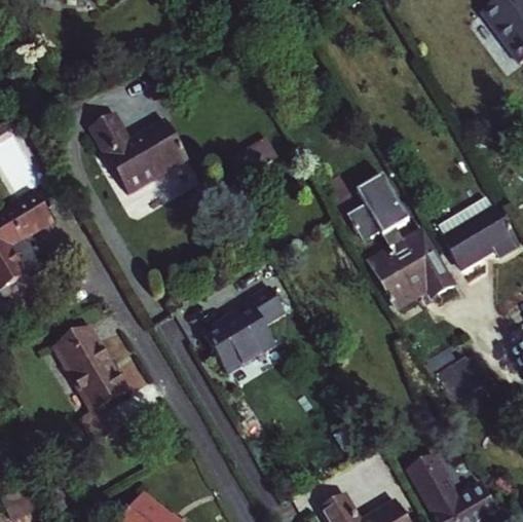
[(493,0),(481,8),(519,64),(522,61),(522,0),(493,0)]
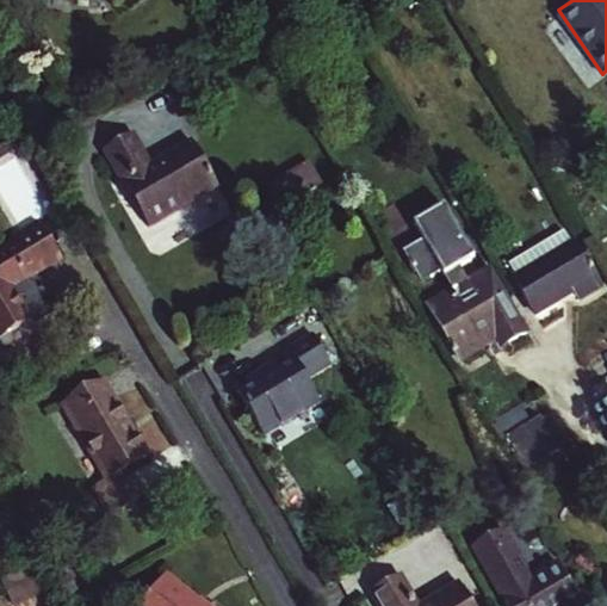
[(130,133),(101,148),(147,224),(215,184),(190,141),(148,162),(130,133)]
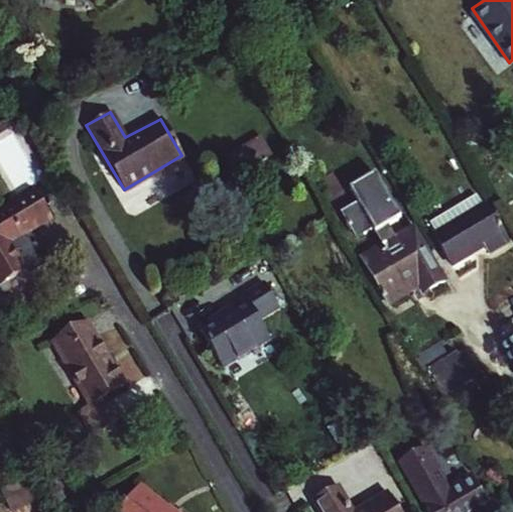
[(222,154),(232,173),(267,154),(257,135),(222,154)]
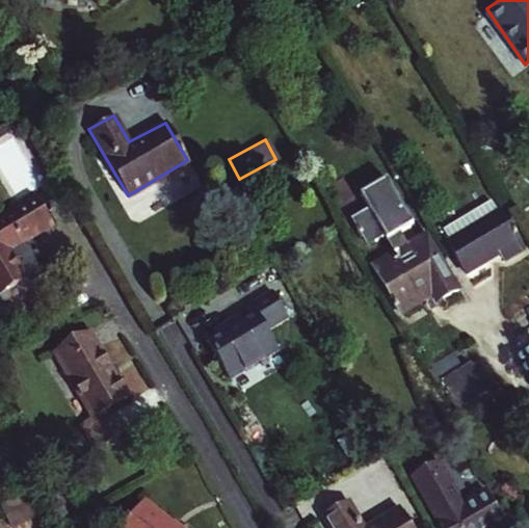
[(393,306),(395,305),(399,312),(425,297),(422,292),(429,288),(431,293),(435,299),(456,288),(425,233),(405,244),(397,230),(413,221),(387,177),(369,186),(378,202),(368,207),(369,208),(352,219),(358,228),(355,229),(360,236),(362,234),(366,243),(382,233),(394,252),(372,264),(393,301),(391,302),(393,306)]
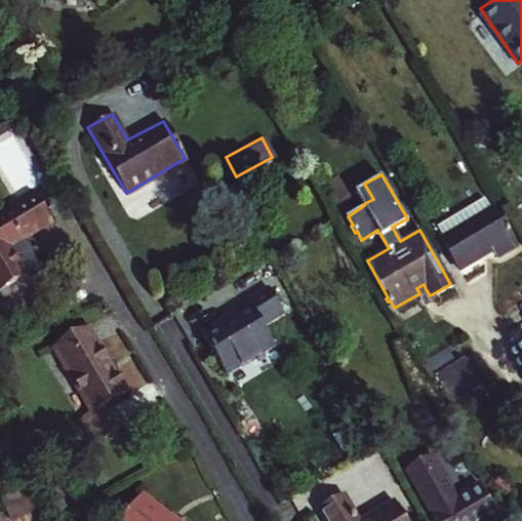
[(50,219),(36,195),(0,214),(0,315),(64,277),(54,262),(41,270),(33,256),(35,255),(27,241),(31,238),(28,233),(50,219)]
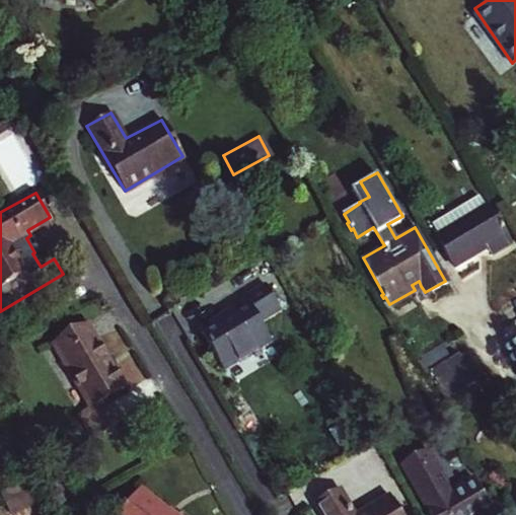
[(439,234),(437,236),(454,264),(473,252),(471,249),(487,240),(493,251),(511,241),(489,205),(487,207),(478,194),(432,222),(439,234)]
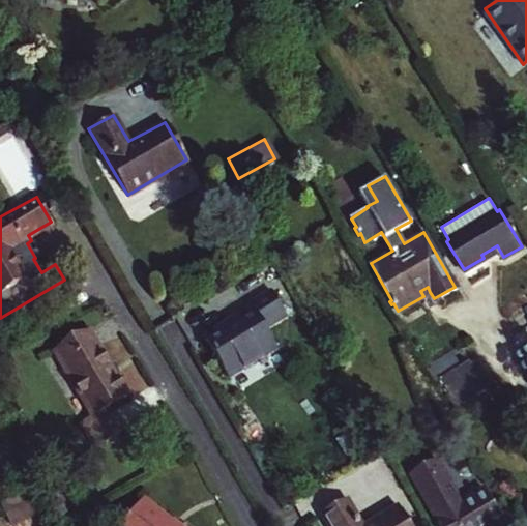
[(420,291),(423,296),(430,307),(437,302),(434,298),(430,292),(428,287),(420,291)]
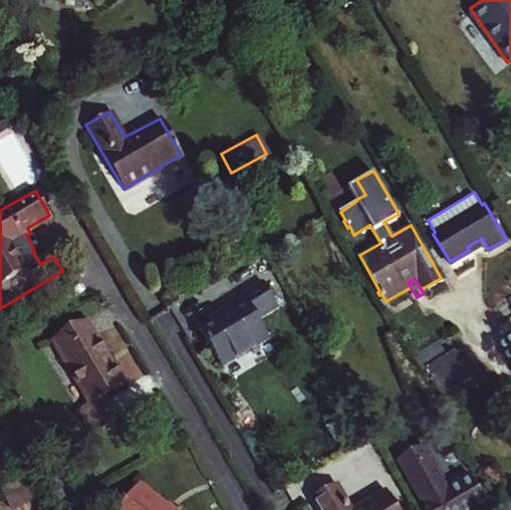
[(195,329),(219,368),(267,340),(255,320),(276,308),(262,284),(239,298),(241,302),(195,329)]
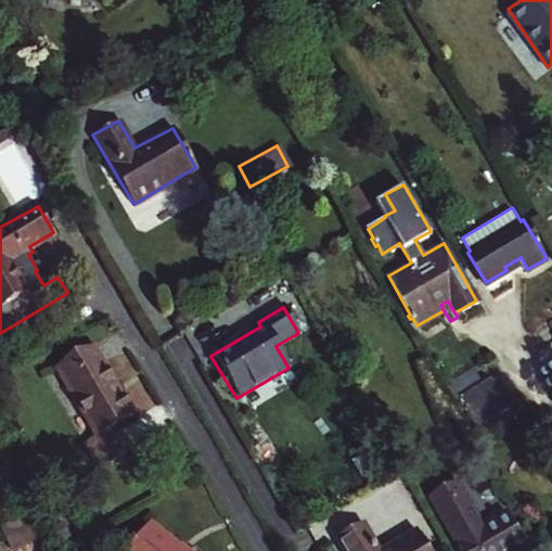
[(90,347),(55,368),(92,433),(78,440),(93,468),(120,451),(106,427),(129,414),(90,347)]
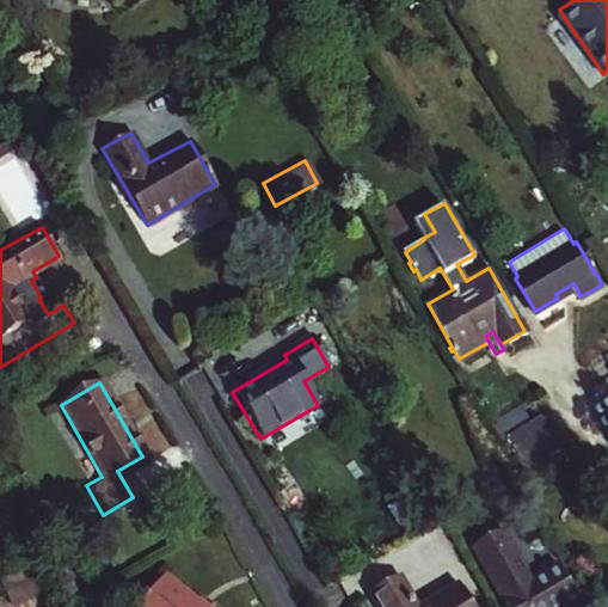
[(521,403),(491,422),(502,440),(508,435),(532,421),(532,420),(521,403)]
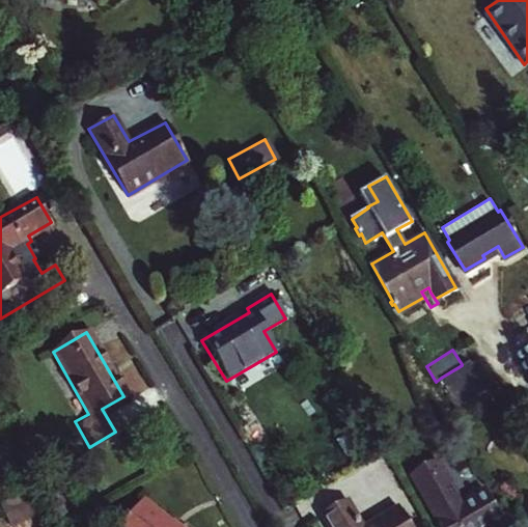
[(469,360),(462,364),(462,365),(441,378),(457,406),(487,388),(469,360)]
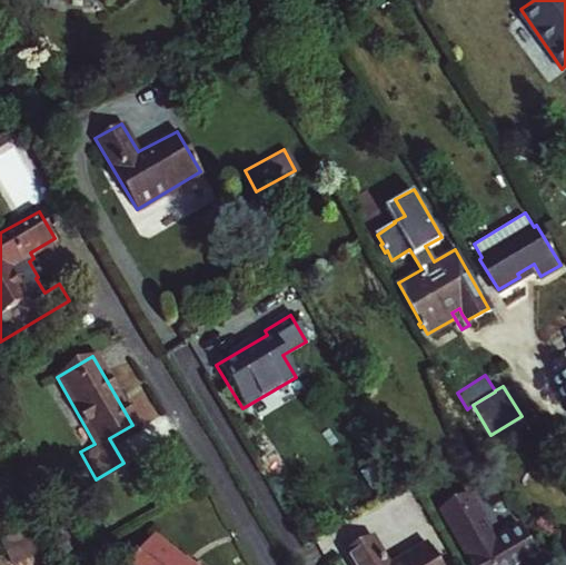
[(525,564),(538,557),(517,522),(492,536),(465,491),(437,507),(470,564),(525,564)]
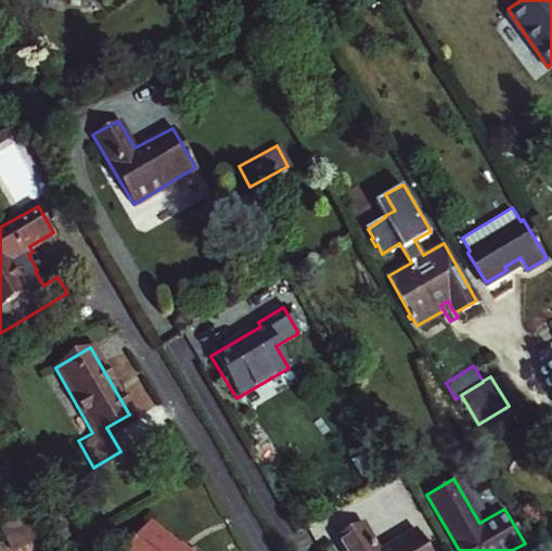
[(29,512),(1,524),(13,550),(41,537),(29,512)]
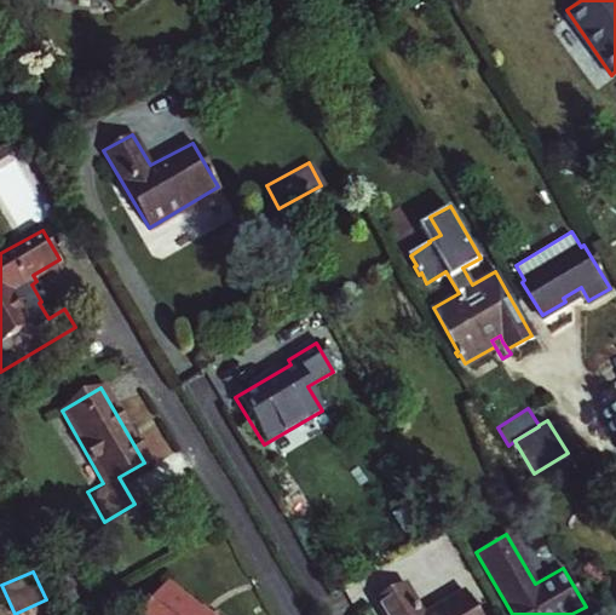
[(372,596),(383,614),(475,614),(458,586),(418,610),(398,580),(372,596)]
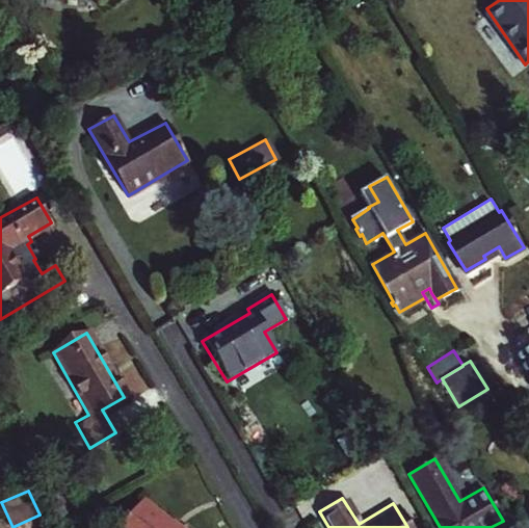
[(178,527),(142,502),(123,527),(178,527)]
